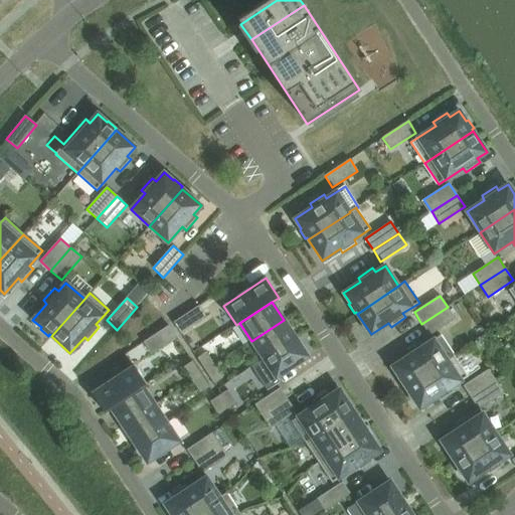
[(181,334),(206,318),(199,306),(174,322),(181,334)]
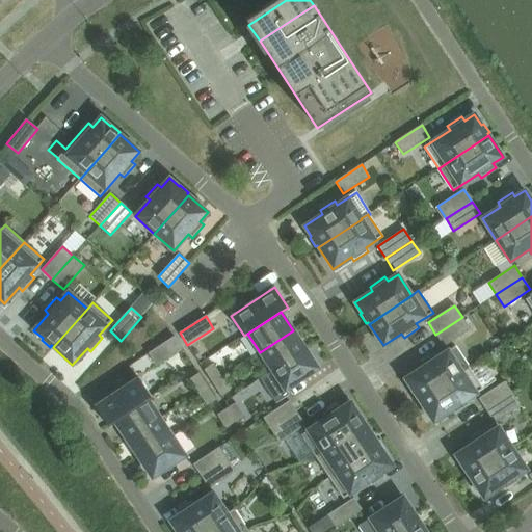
[(444,346),(470,329),(462,317),(435,335),(444,346)]
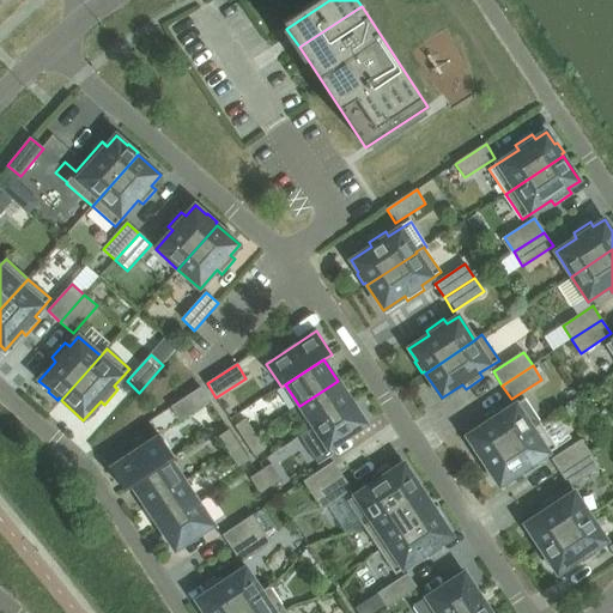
[(314,428),(352,402),(338,381),(299,406),(314,428)]
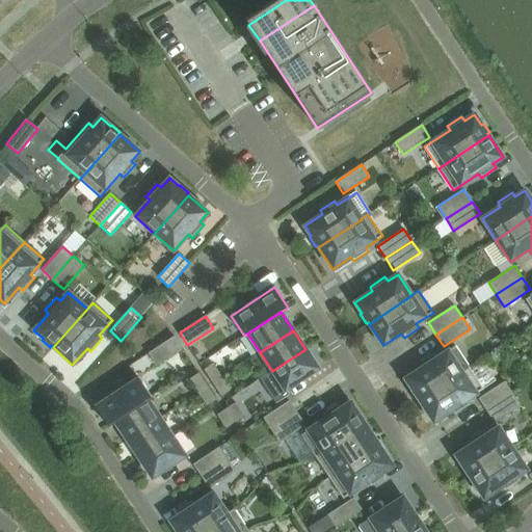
[(156,366),(182,349),(175,337),(149,353),(156,366)]
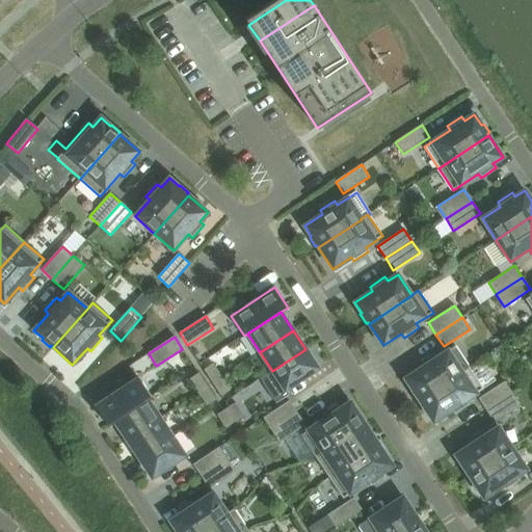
[(419,400),(469,368),(455,346),(437,357),(435,353),(420,363),(423,367),(405,378),(411,389),(410,391),(416,399),(418,398),(419,400)]
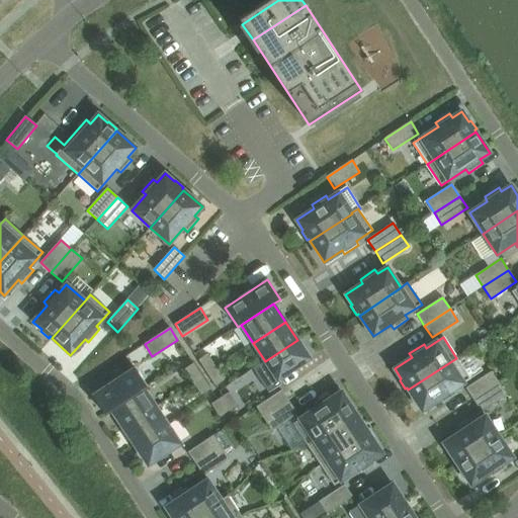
[(277,379),(310,358),(297,340),(265,361),(277,379)]
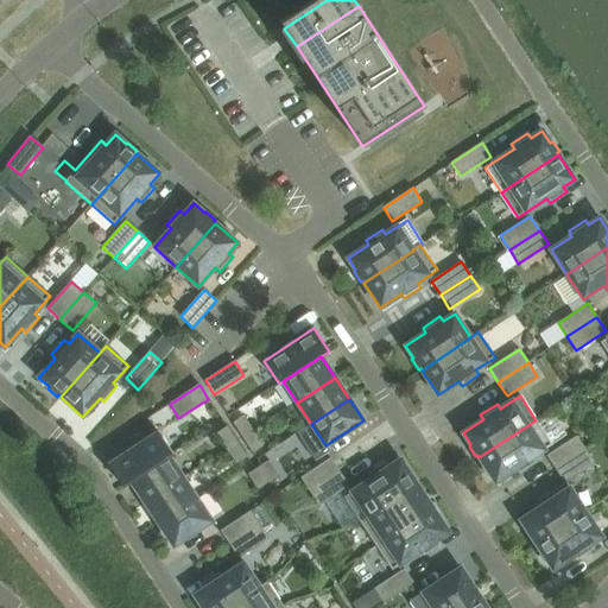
[(253,431),(244,416),(233,423),(242,438),(253,431)]
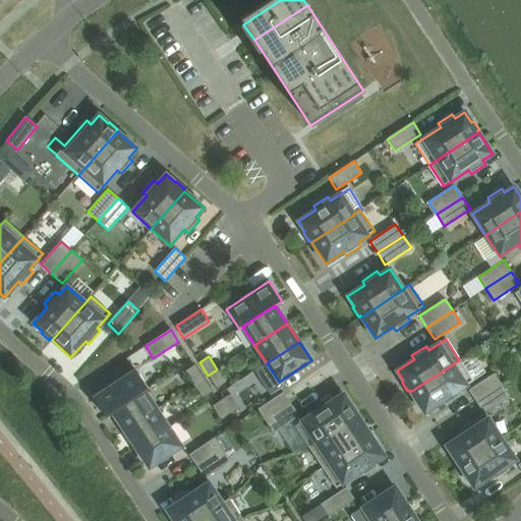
[(457,392),(473,381),(459,360),(410,392),(424,413),(443,401),(445,406),(459,396),(457,392)]
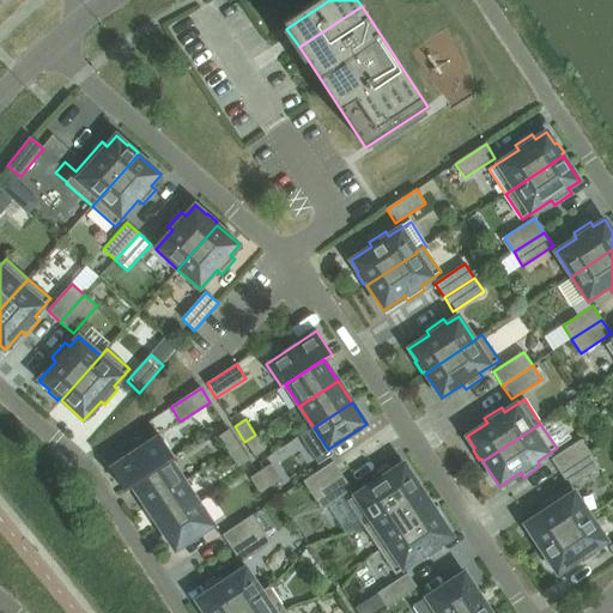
[(240,445),(229,430),(218,437),(228,453),(240,445)]
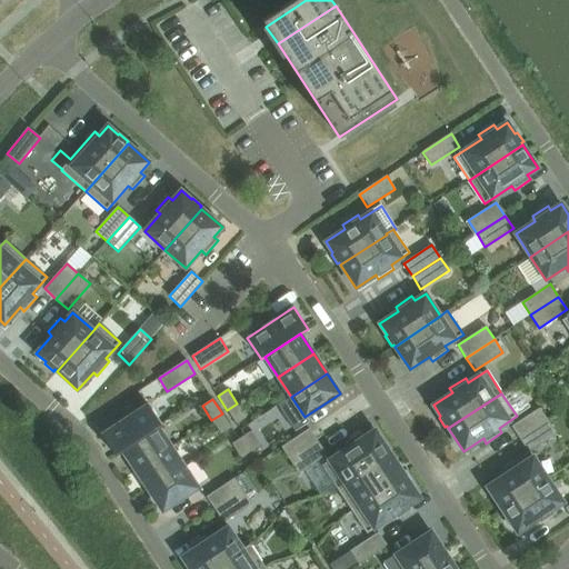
[(116,456),(122,451),(155,430),(162,425),(148,403),(101,435),(116,456)]
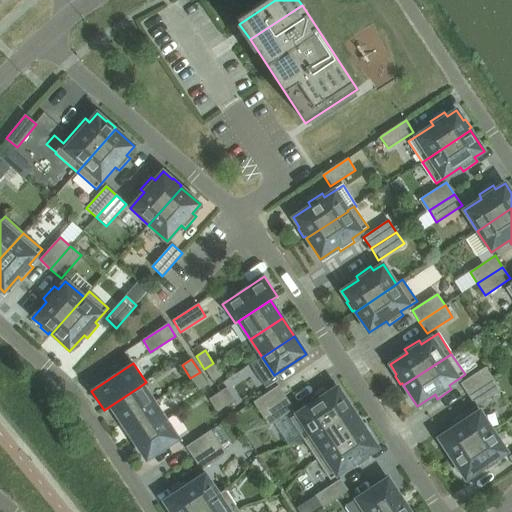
[(222,376),(213,363),(204,369),(213,382),(222,376)]
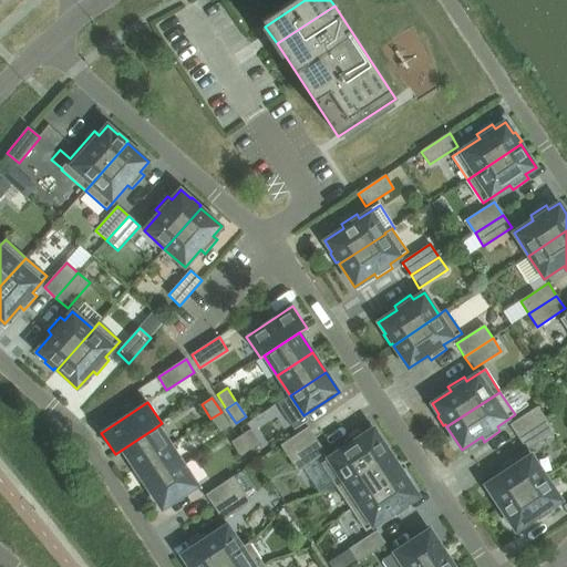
[(518,437),(546,420),(538,406),(509,425),(518,437)]
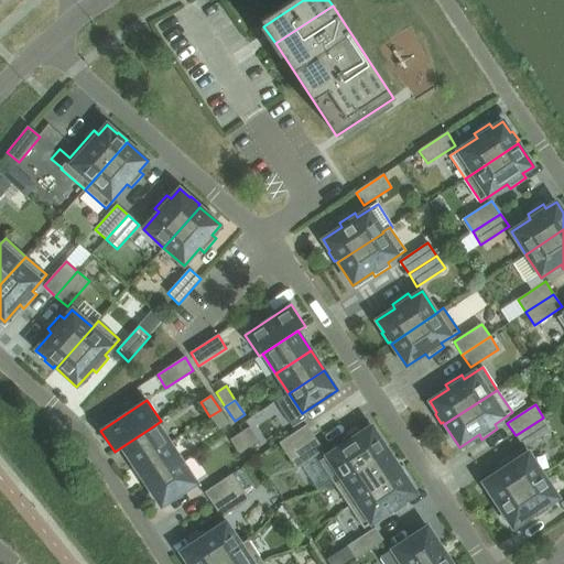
[(229,424),(220,410),(209,416),(219,431),(229,424)]
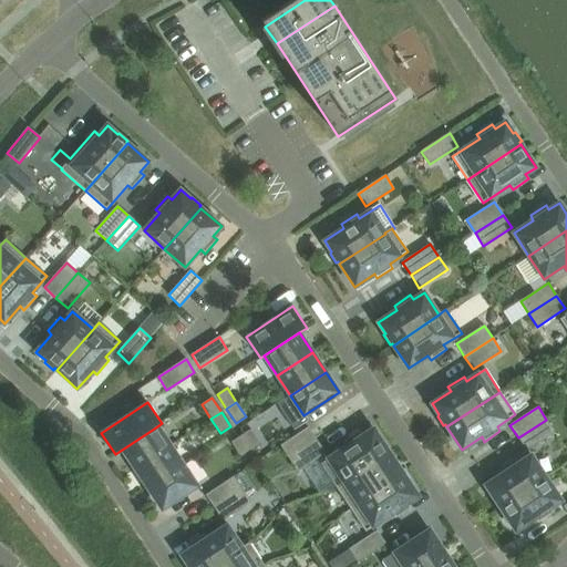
[(527,451),(555,432),(546,420),(518,437),(527,451)]
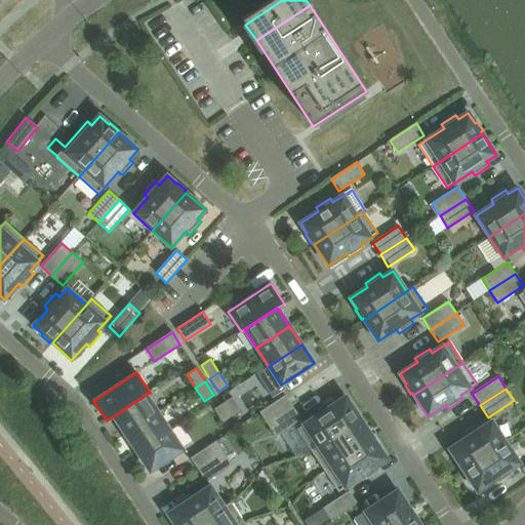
[(268,425),(293,407),(285,396),(259,413),(268,425)]
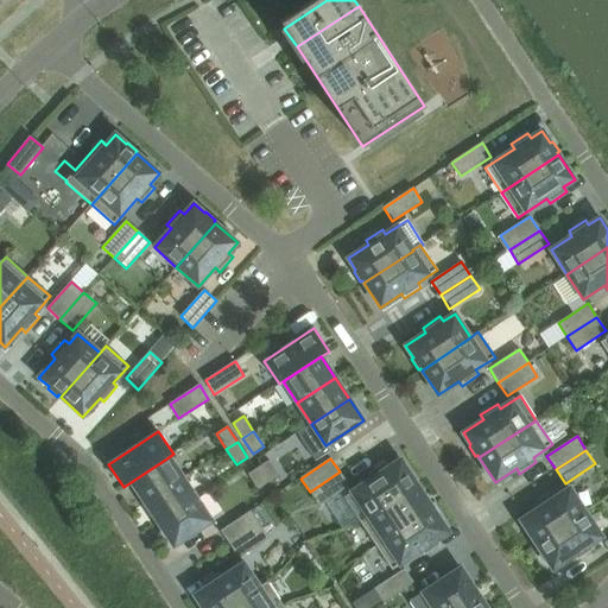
[(145,502),(181,480),(165,460),(131,482),(145,502)]
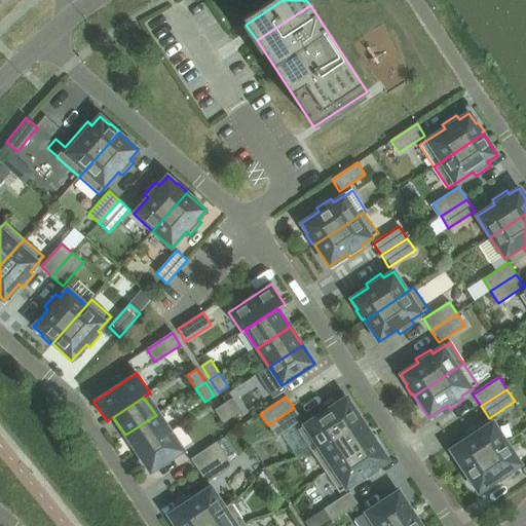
[(311,451),(361,418),(346,398),(337,404),(334,400),(320,409),(323,413),(297,430),(311,451)]
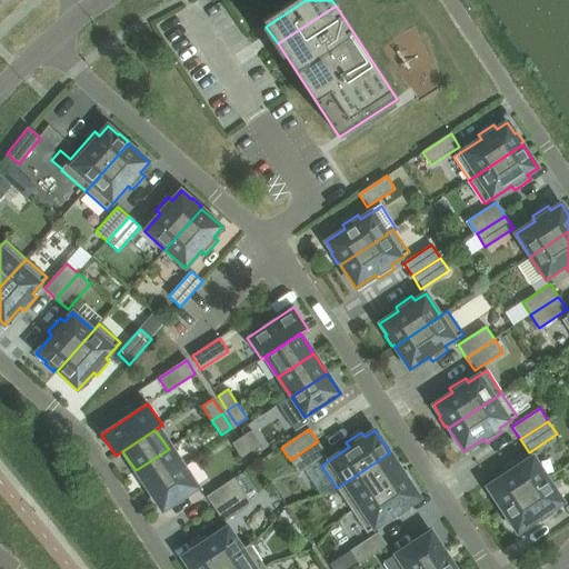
[(261,446),(251,431),(241,438),(251,452),(261,446)]
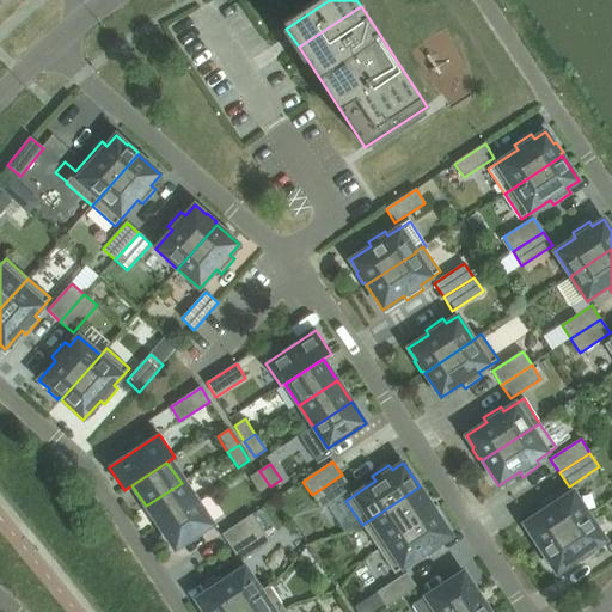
[(270,487),(259,471),(249,478),(259,494),(270,487)]
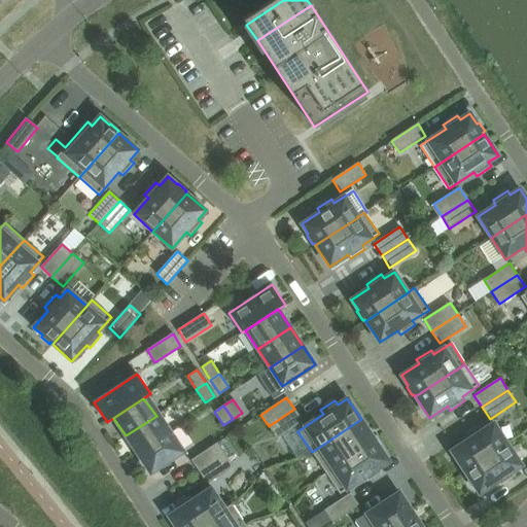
[(276,438),(303,421),(294,409),(269,426),(276,438)]
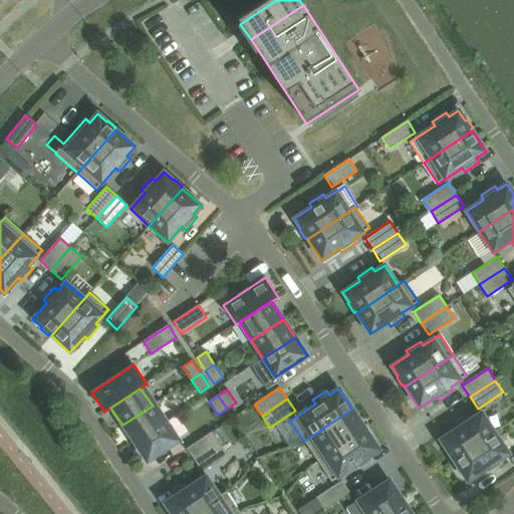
[(135,443),(166,423),(153,406),(122,425),(135,443)]
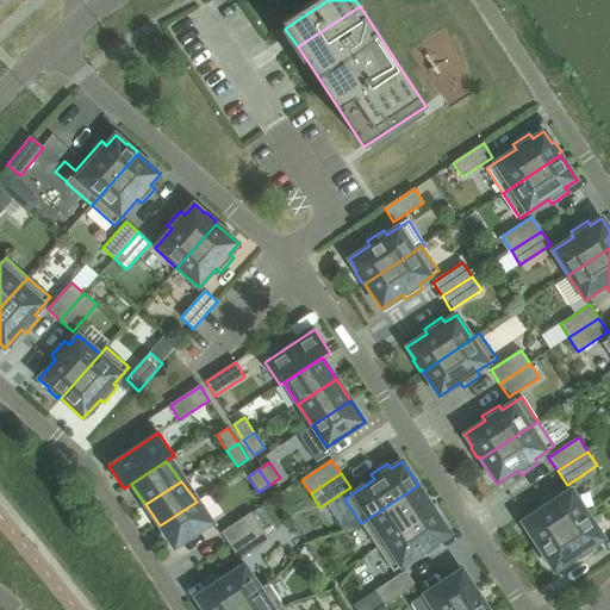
[(377,547),(434,509),(418,485),(361,523),(377,547)]
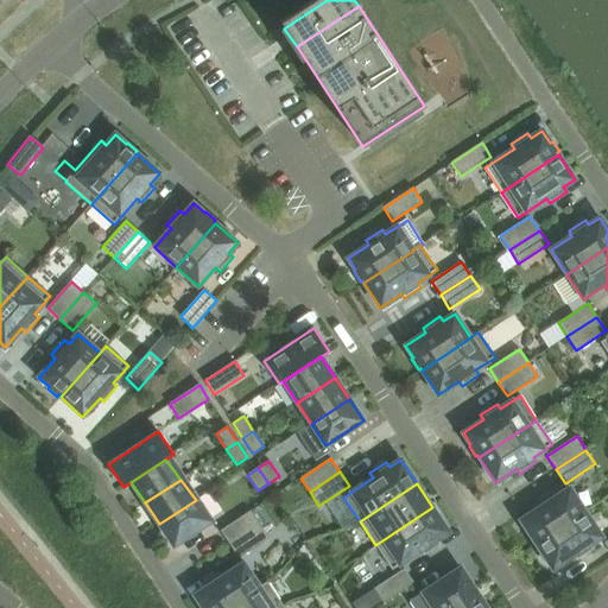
[(537,545),(586,512),(569,488),(558,495),(555,491),(538,501),(540,506),(520,520),(529,532),(526,533),(533,544),(534,543),(537,545)]
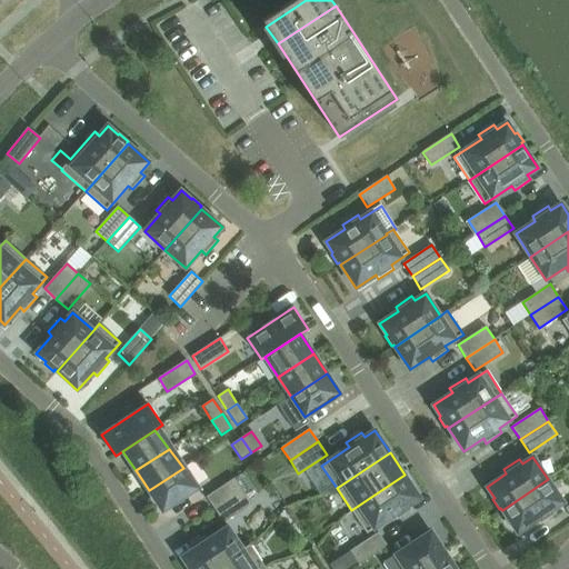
[(162,511),(198,488),(183,468),(149,490),(162,511)]
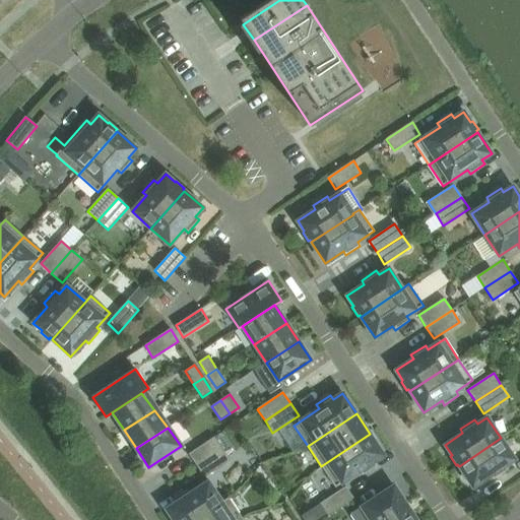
[(363,475),(377,466),(374,462),(384,455),(377,445),(379,444),(373,435),(371,436),(370,434),(321,466),(335,488),(360,471),(363,475)]
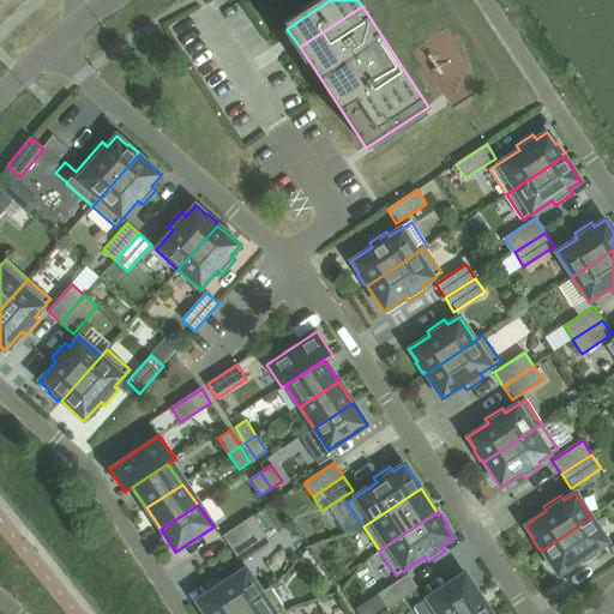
[(232,551),(263,530),(253,516),(223,536),(232,551)]
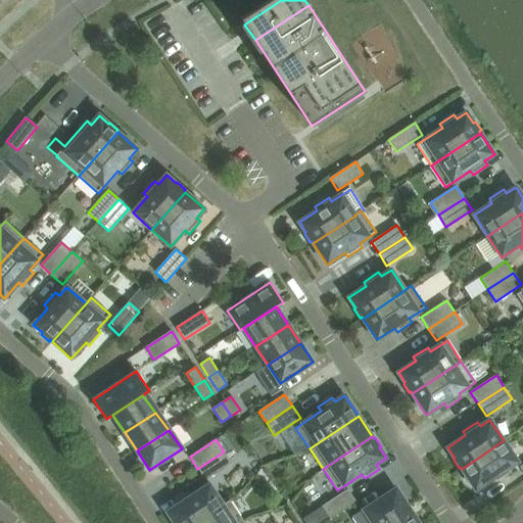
[(508,469),(518,462),(504,440),(462,469),(475,489),(493,478),(496,482),(511,473),(508,469)]
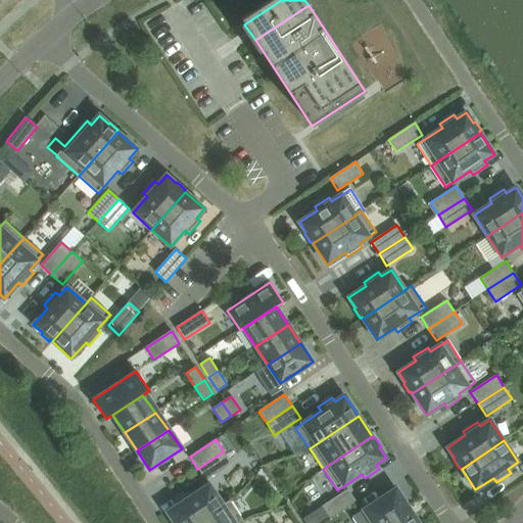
[(205,480),(231,464),(224,452),(197,469),(205,480)]
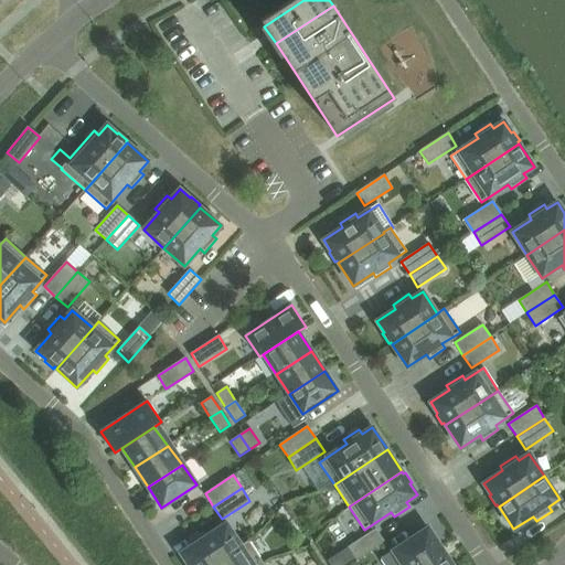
[(212,564),(248,541),(241,545),(226,523),(206,536),(203,532),(188,542),(191,546),(181,553),(188,564),(187,564),(212,564)]
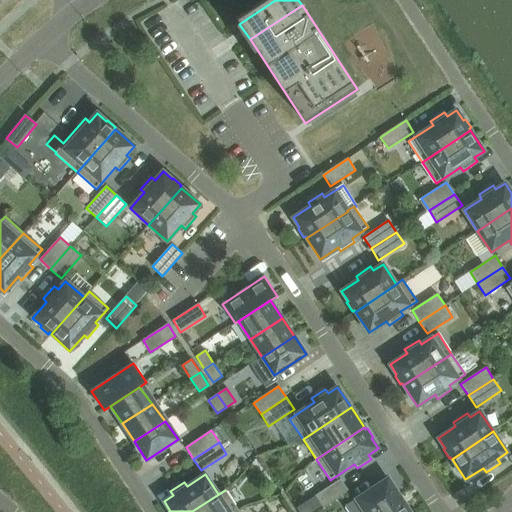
[(364,511),(376,511),(400,497),(388,478),(356,499),(364,511)]
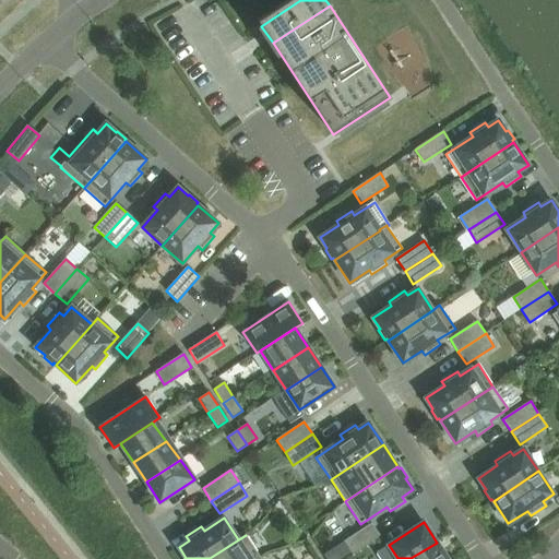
[(353,554),(380,536),(371,523),(344,542),(353,554)]
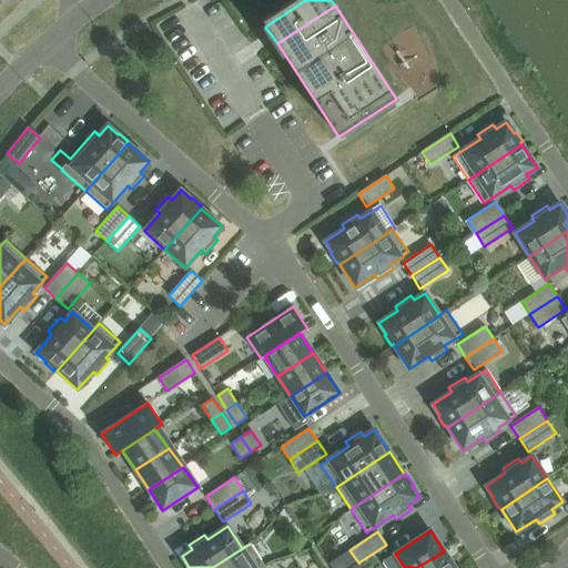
[(262,567),(265,566),(250,544),(213,567),(262,567)]
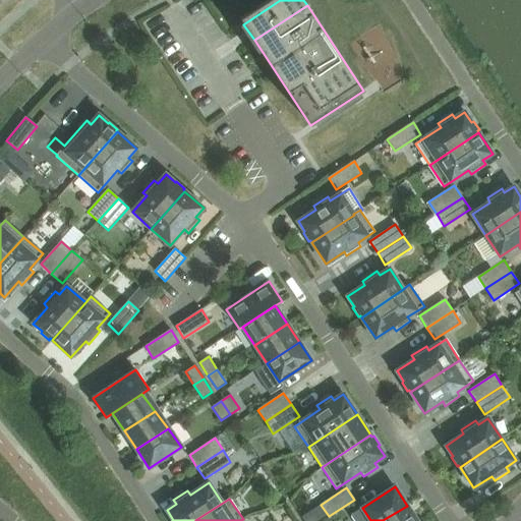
[(417,520),(407,506),(383,520),(417,520)]
